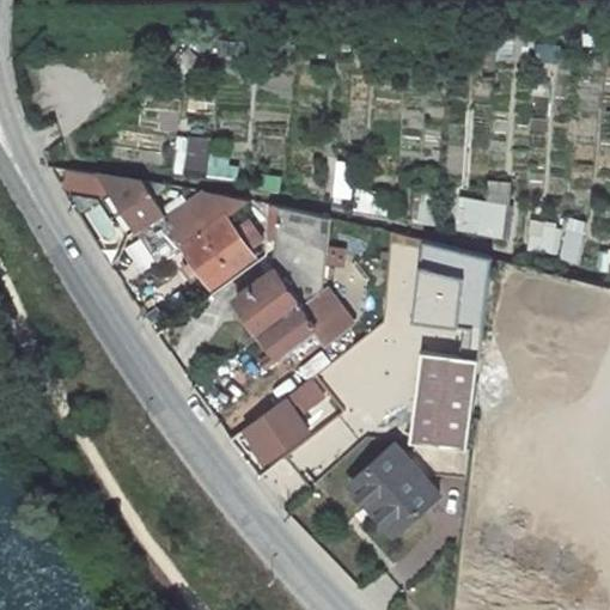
[(496,46),(496,37),(480,37),(480,62),(498,61),(496,46)]
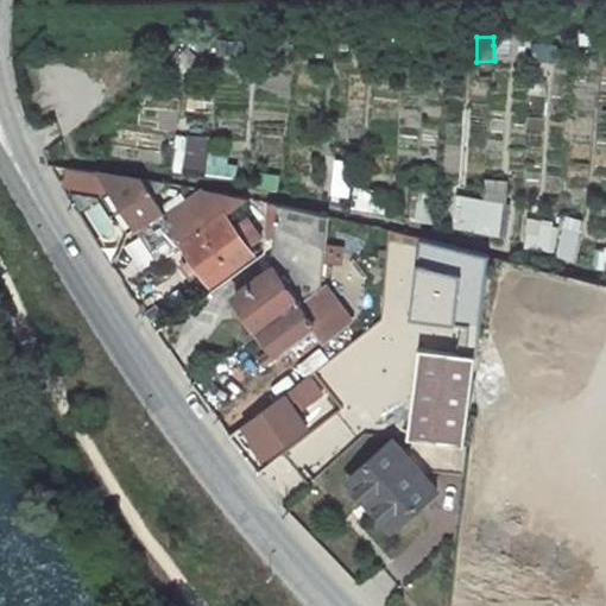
[(530,49),(529,39),(518,39),(518,49),(530,49)]
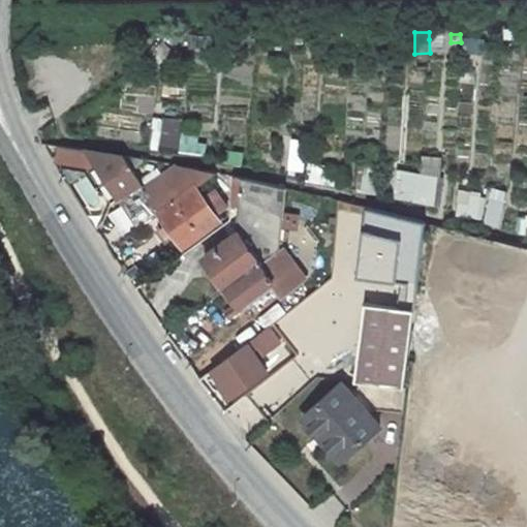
[(156,151),(173,153),(175,135),(159,132),(156,151)]
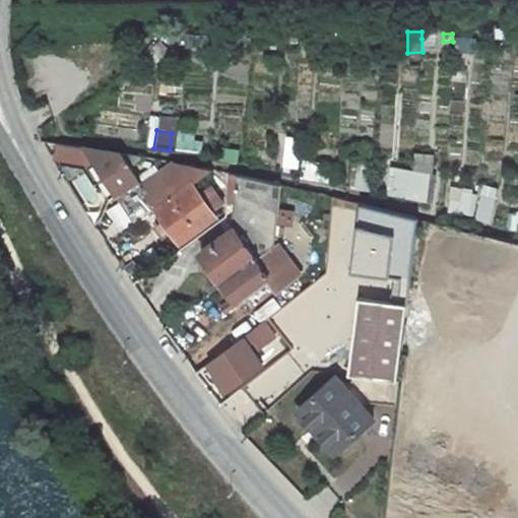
[(212,134),(178,131),(176,150),(211,155),(212,134)]
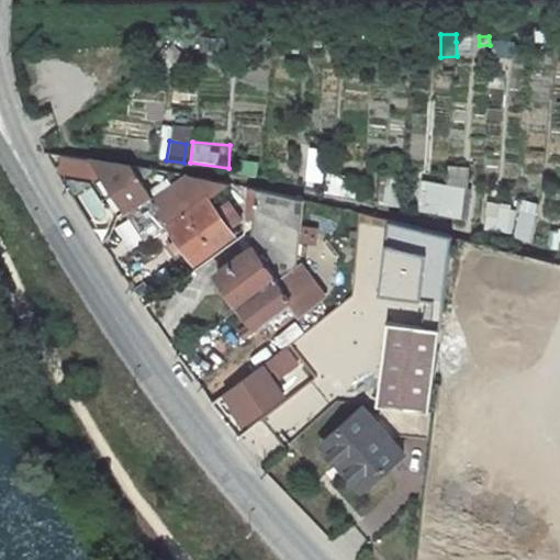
[(322,152),(308,149),(304,182),(318,183),(322,152)]
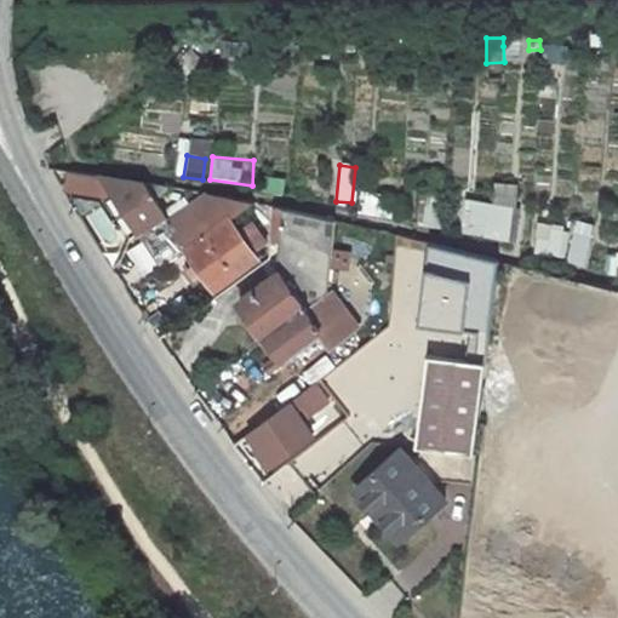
[(383,200),(384,190),(359,188),(356,212),(387,218),(389,200),(383,200)]
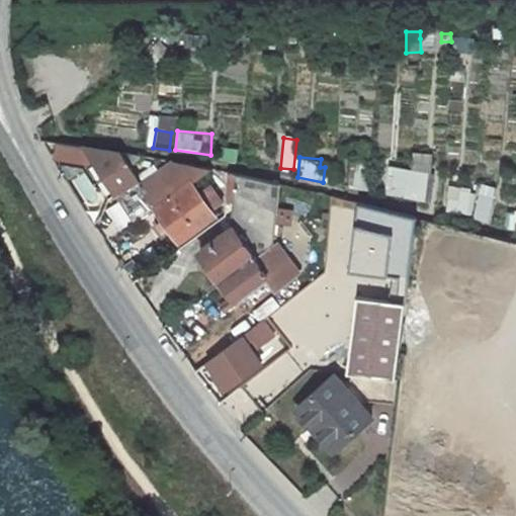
[(367,186),(368,162),(351,160),(348,188),(364,190),(364,186),(367,186)]
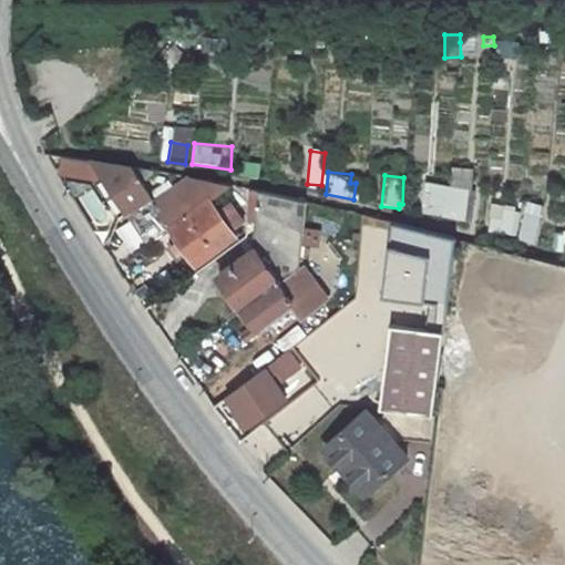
[(464,223),(469,189),(424,185),(422,215),(464,223)]
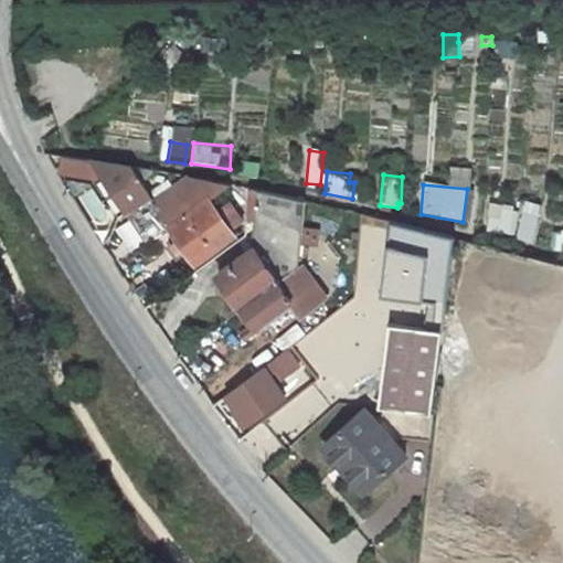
[(259,192),(248,190),(246,219),(257,220),(259,192)]
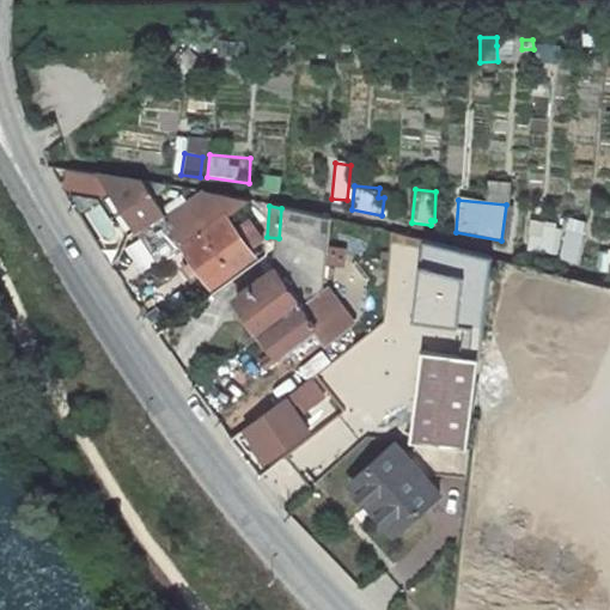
[(214,207),(199,218),(208,230),(223,219),(214,207)]
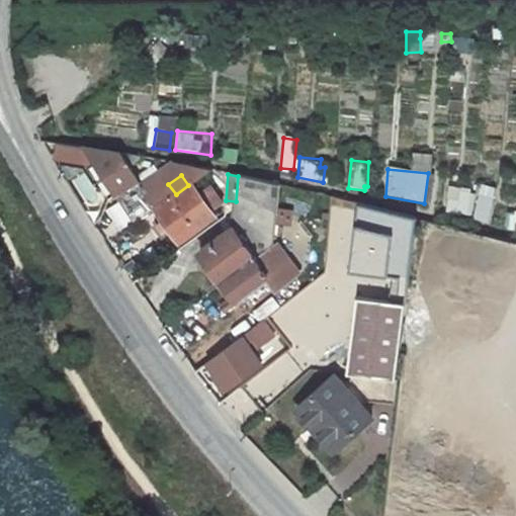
[(198,254),(222,284),(272,246),(279,185),(238,176),(236,201),(233,229),(198,254)]
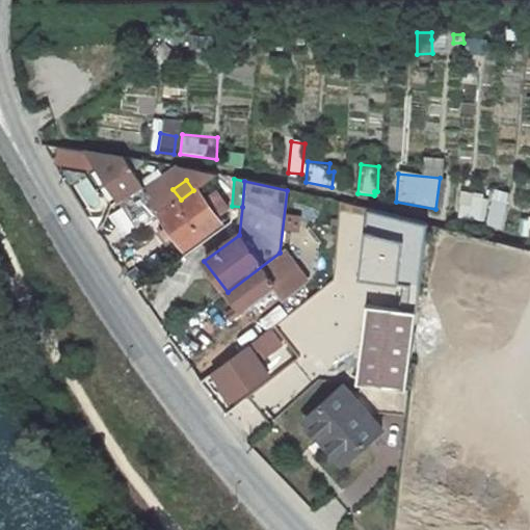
[(173,189),(167,182),(146,200),(155,212),(157,211),(168,228),(159,234),(166,243),(176,237),(184,248),(221,222),(217,217),(228,210),(214,191),(204,197),(197,187),(193,190),(181,200),(173,189)]
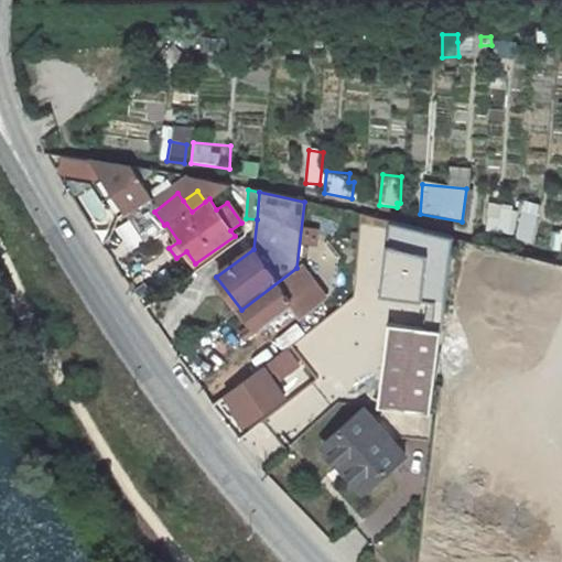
[(490,231),(512,235),(516,211),(488,206),(486,219),(493,220),(490,231)]
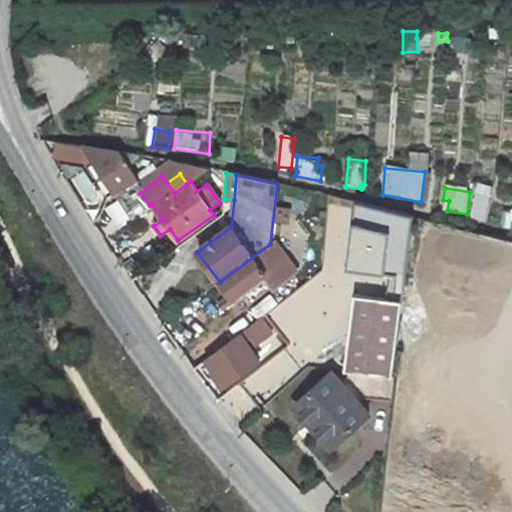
[(482,220),(487,195),(475,192),(472,218),(482,220)]
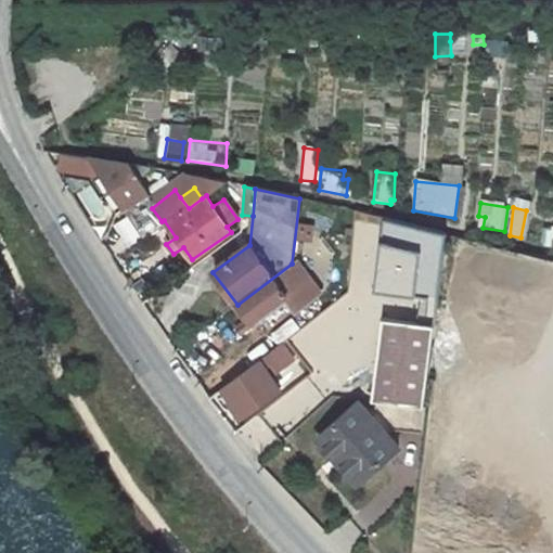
[(435,304),(451,233),(388,219),(372,290),(435,304)]
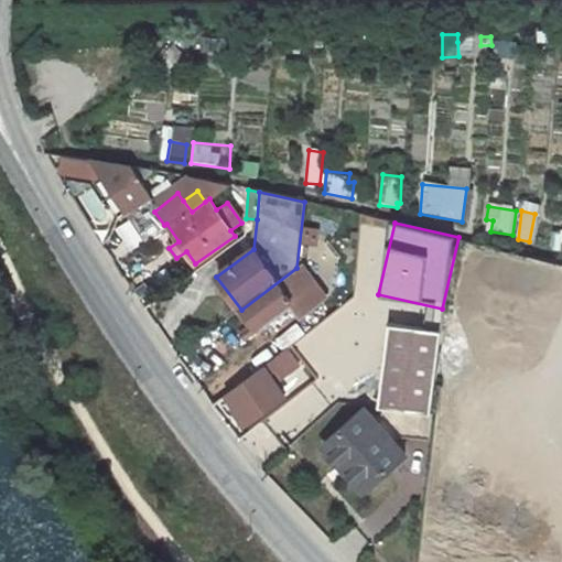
[(289,304),(298,319),(324,299),(300,266),(296,268),(241,310),(256,327),(261,324),(279,311),(289,304)]
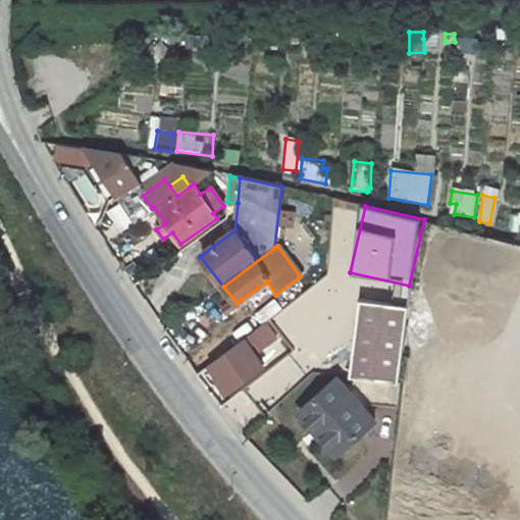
[(304,294),(296,283),(277,297),(286,308),(304,294)]
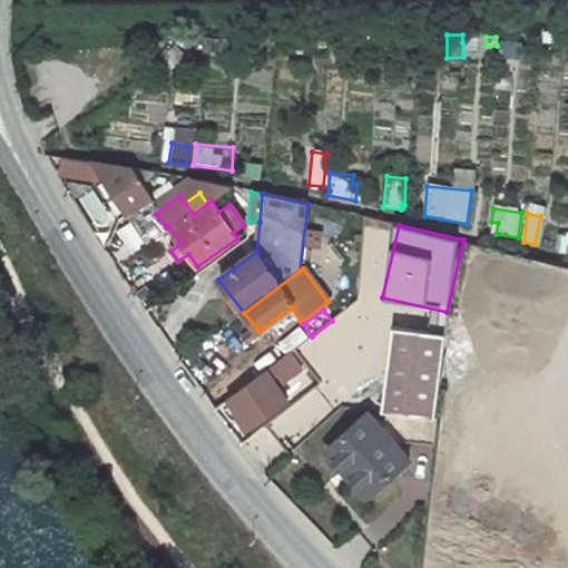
[(285,320),(282,314),(264,327),(267,332),(285,320)]
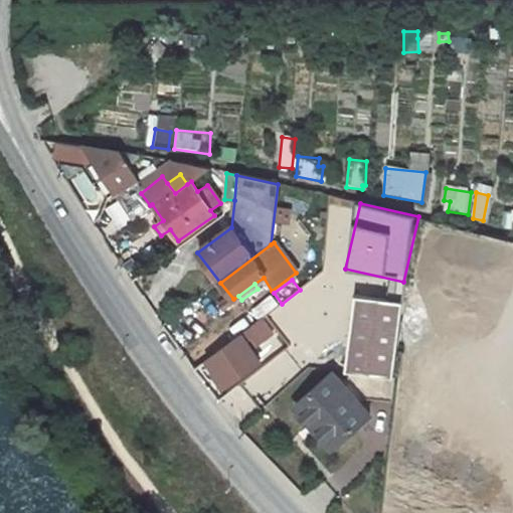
[(355,298),(346,371),(349,372),(347,387),(343,389),(354,401),(356,400),(388,402),(401,303),(355,298)]
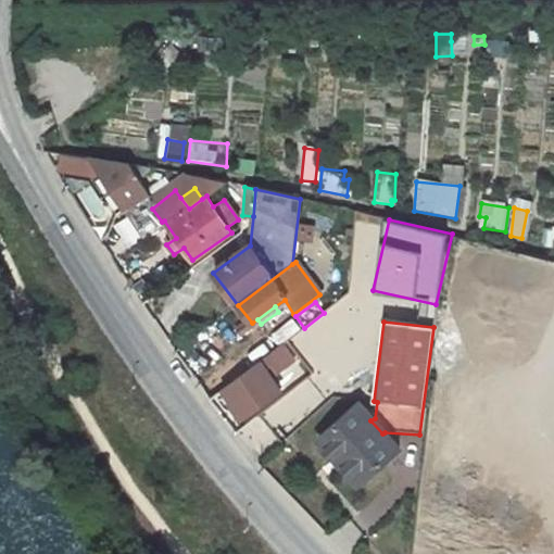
[(279,362),(273,351),(259,362),(264,372),(276,364),(279,362)]
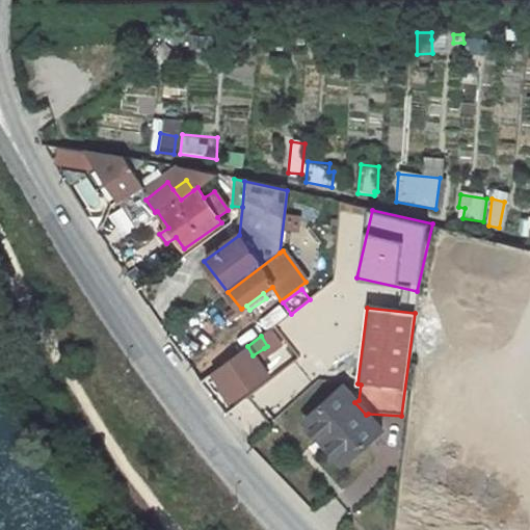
[(253,355),(247,346),(201,381),(207,391),(218,382),(231,400),(265,373),(253,355)]
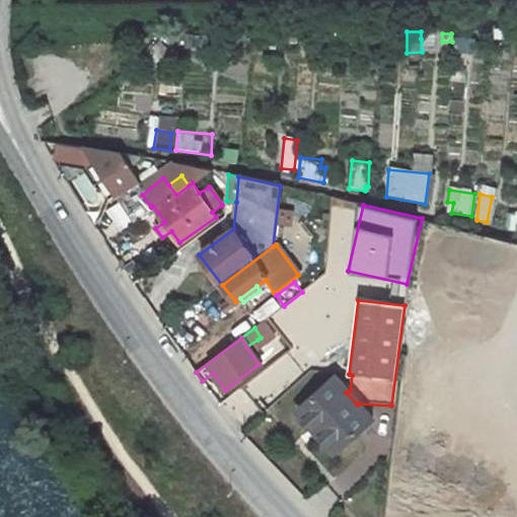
[(334,378),(296,411),(312,429),(317,425),(339,449),(371,421),(357,404),(346,392),(334,378)]
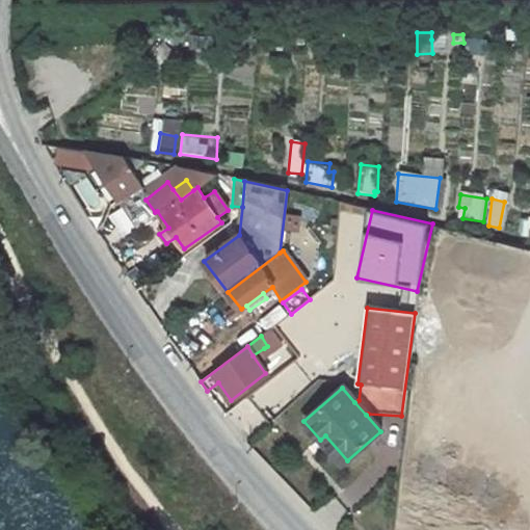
[(343,465),(347,460),(325,435),(320,440),(343,465)]
